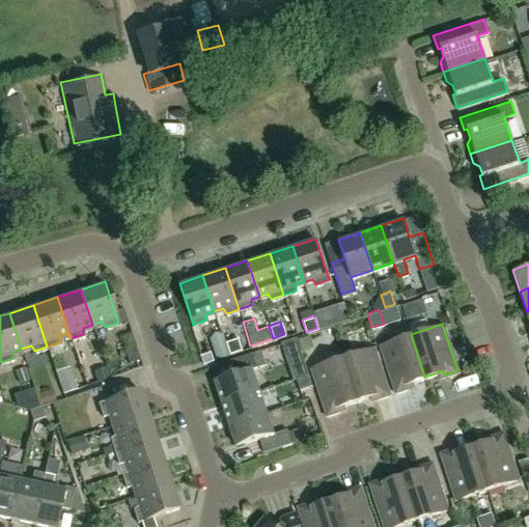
[(406,383),(424,377),(411,334),(379,344),(394,391),(408,387),(406,383)]
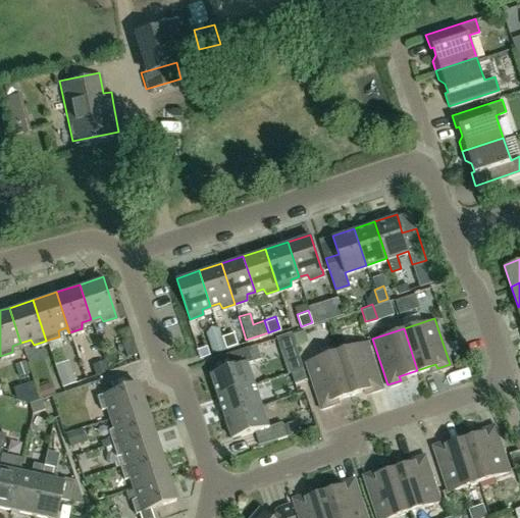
[(221,334),(224,347),(237,343),(232,330),(221,334)]
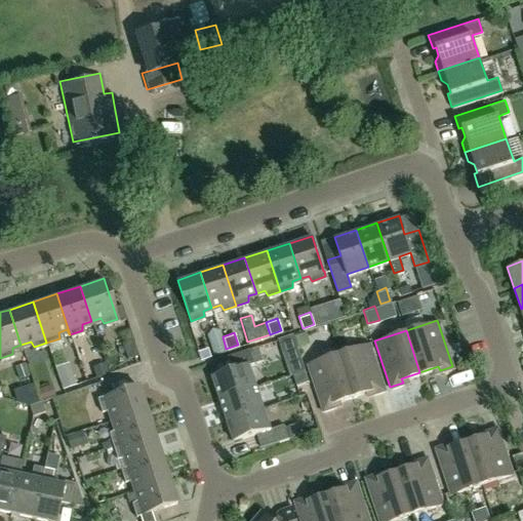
[(283,355),(297,351),(291,332),(277,337),(283,355)]
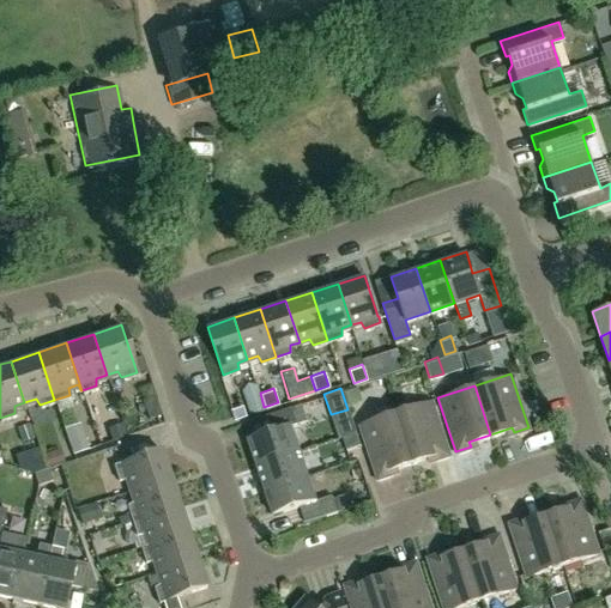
[(394,412),(411,461),(433,454),(434,458),(449,454),(431,400),(394,412)]
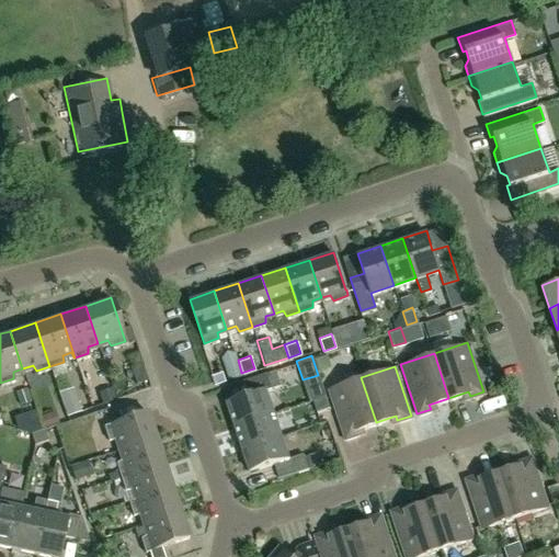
[(234,423),(273,410),(265,388),(280,384),(274,368),(246,377),(250,393),(226,400),(234,423)]
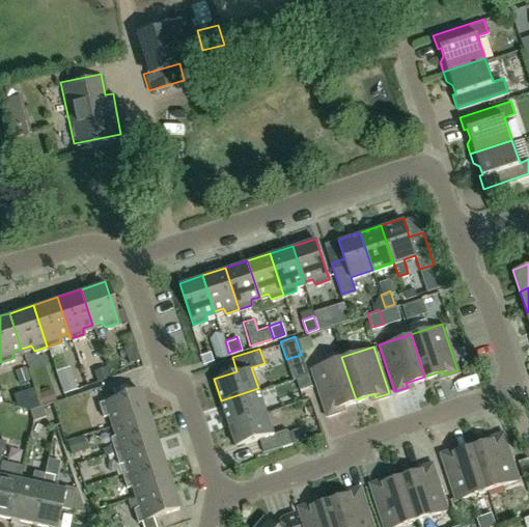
[(337,406),(356,399),(341,357),(310,367),(326,414),(338,410),(337,406)]
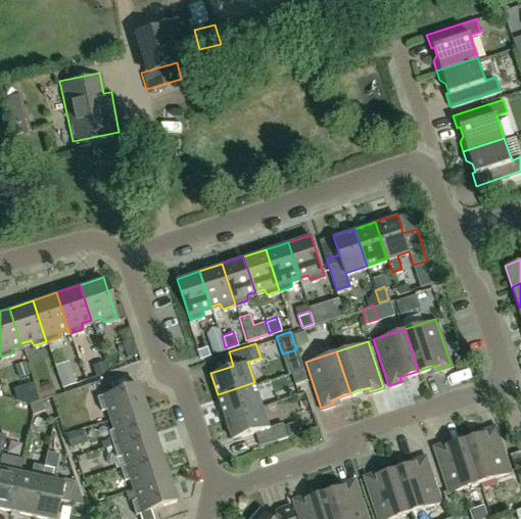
[(305,377),(302,366),(290,370),(294,381),(305,377)]
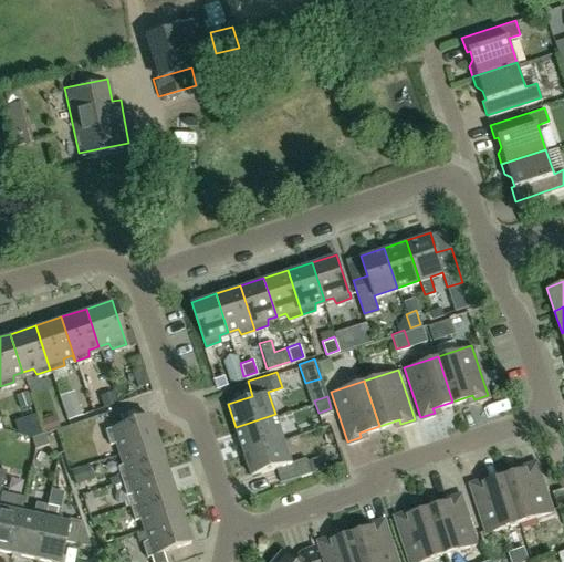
[(117,451),(155,438),(147,413),(108,425),(103,427),(107,441),(114,441),(117,451)]
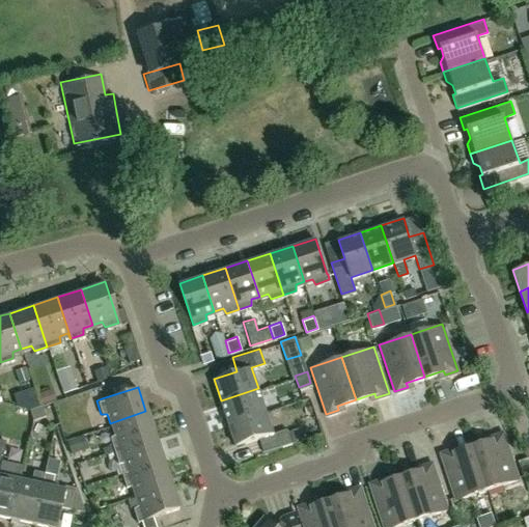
[(228,422),(266,410),(258,388),(221,400),(228,422)]
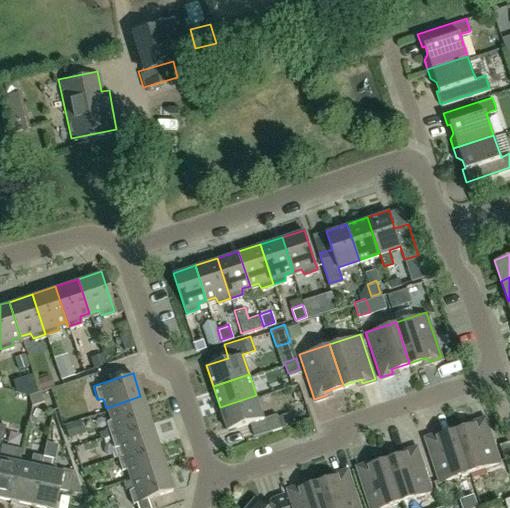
[(380,379),(368,383),(374,402),(386,398),(380,379)]
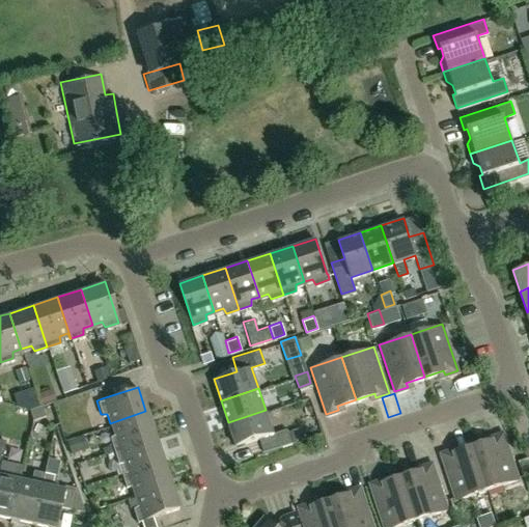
[(31,418),(44,414),(40,404),(27,408),(31,418)]
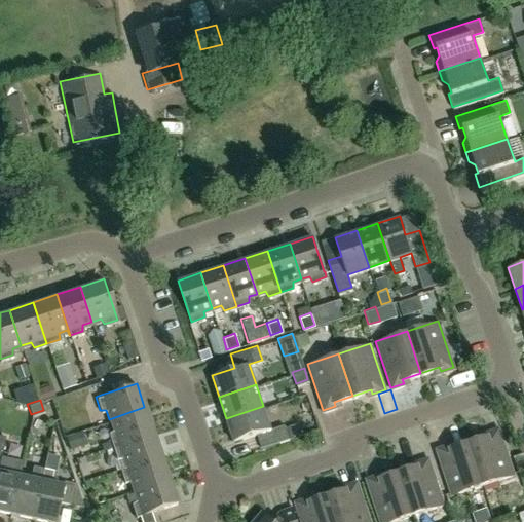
[(263,406),(226,418),(233,440),(270,427),(263,406)]
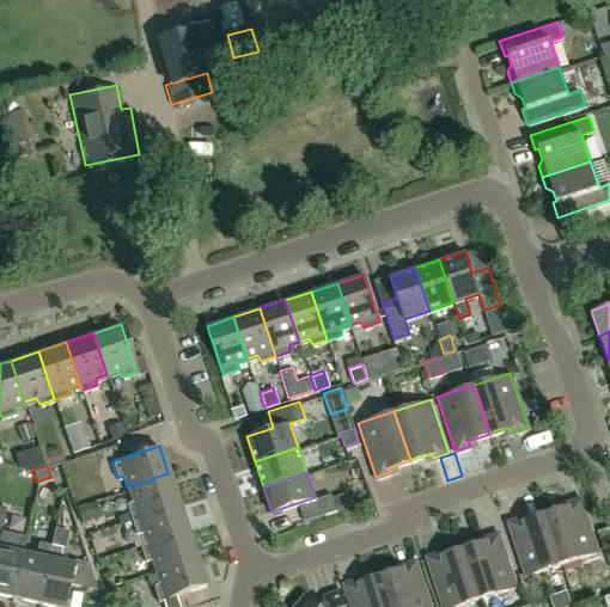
[(129,516),(177,501),(168,473),(127,488),(130,498),(124,502),(127,509),(115,513),(117,520),(129,516)]
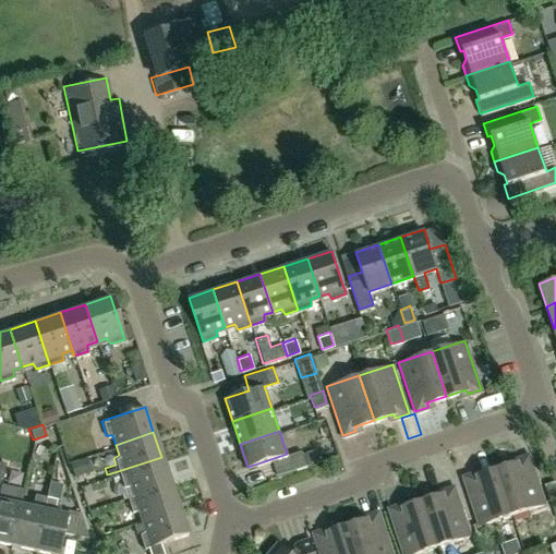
[(305,464),(301,448),(290,452),(295,467),(305,464)]
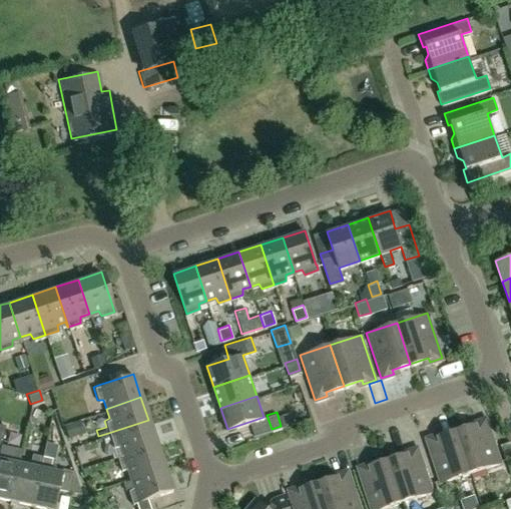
[(456,430),(470,471),(500,461),(485,416),(473,420),(474,424),(456,430)]
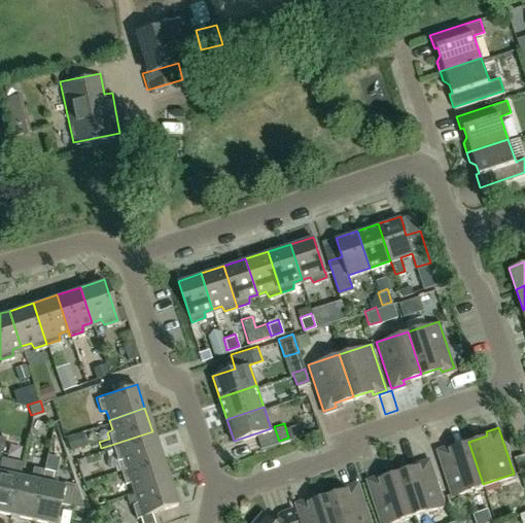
[(125,466),(160,455),(152,431),(111,445),(115,458),(121,457),(125,466)]
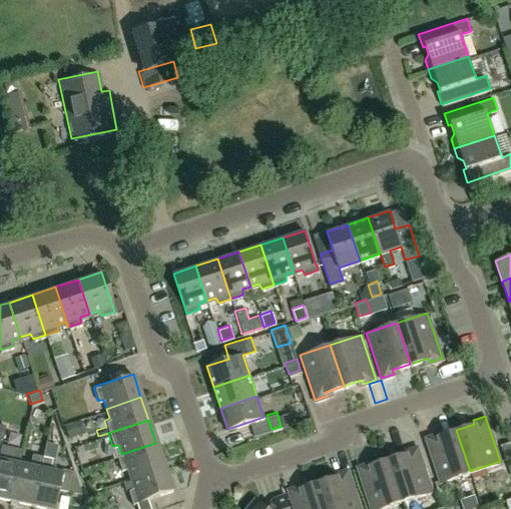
[(439,481),(470,471),(456,430),(438,436),(437,432),(424,436),(439,481)]
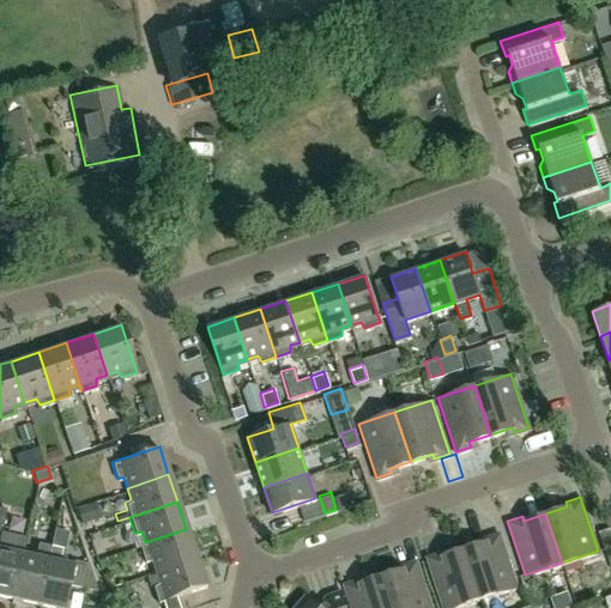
[(603,546),(610,543),(610,532),(609,526),(598,530),(603,546)]
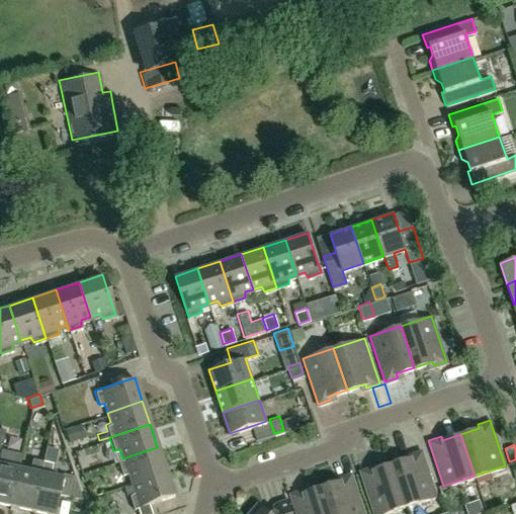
[(130,482),(165,470),(157,447),(122,458),(116,459),(121,473),(126,473),(130,482)]
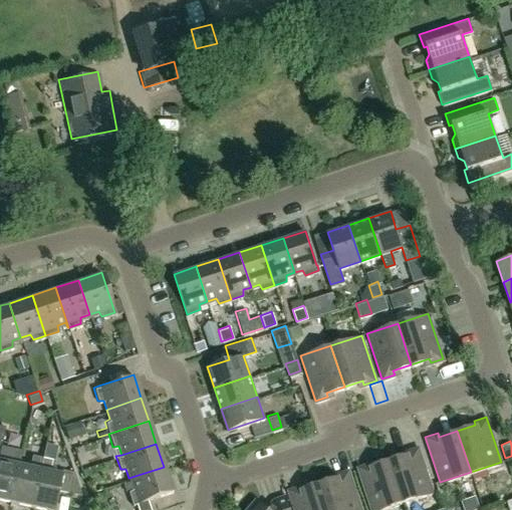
[(389,460),(402,501),(433,491),(418,446),(405,450),(407,454),(389,460)]
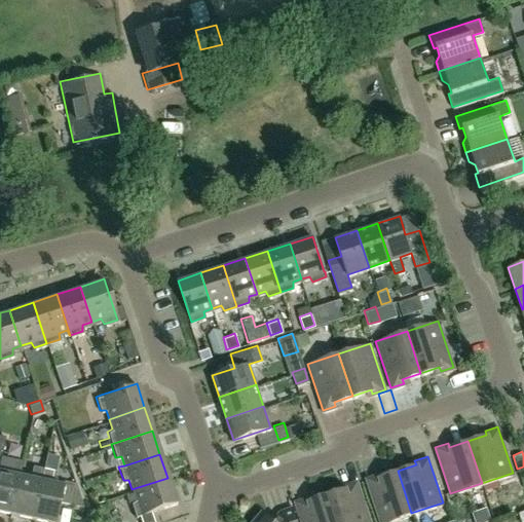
[(0,510),(9,512),(17,474),(21,460),(9,457),(6,472),(0,471),(0,510)]
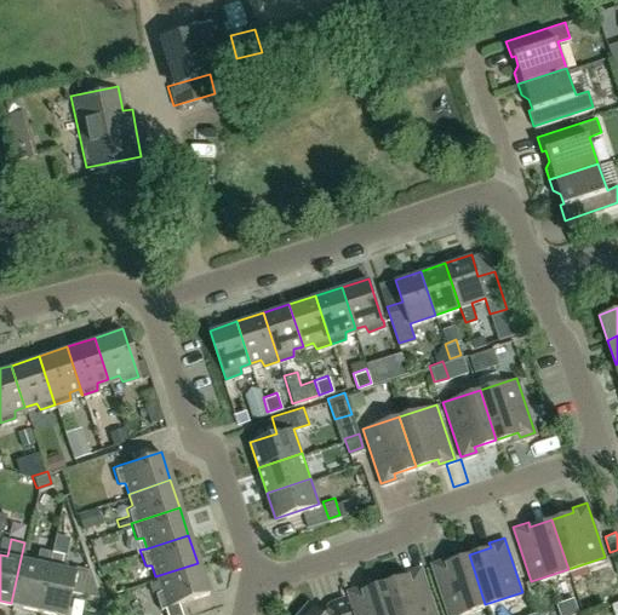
[(46,564),(50,549),(36,546),(33,562),(21,558),(11,603),(35,609),(46,564)]
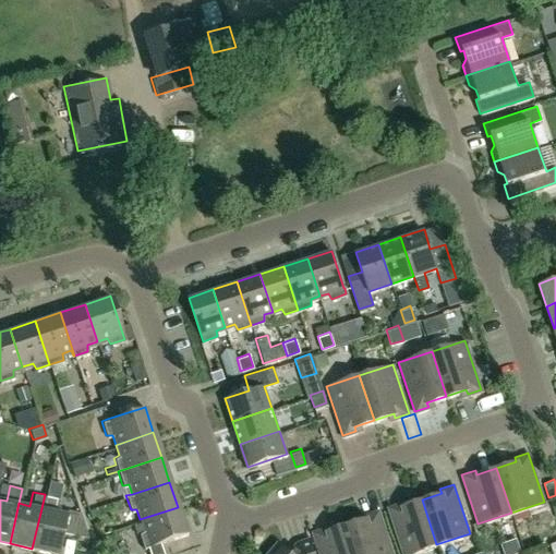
[(41,508),(32,549),(57,553),(62,531),(87,537),(79,512),(65,508),(64,514),(52,510),(56,497),(45,494),(41,508)]
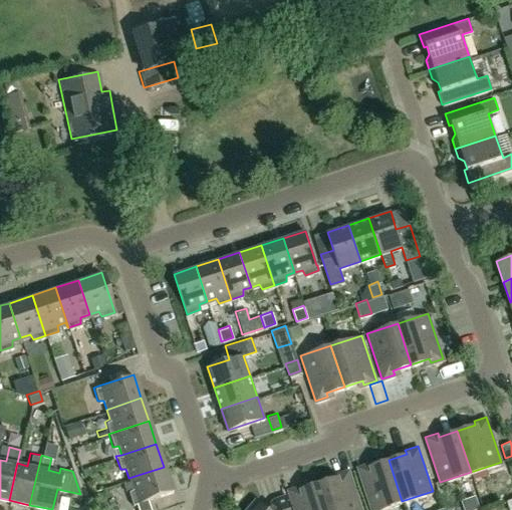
[(370,509),(373,509),(402,501),(389,460),(370,466),(368,462),(356,466),(370,509)]
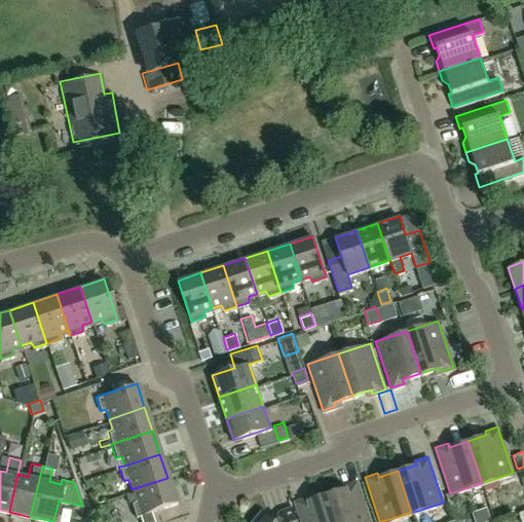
[(132,489),(135,498),(129,501),(136,521),(149,521),(146,511),(175,501),(167,478),(132,489)]
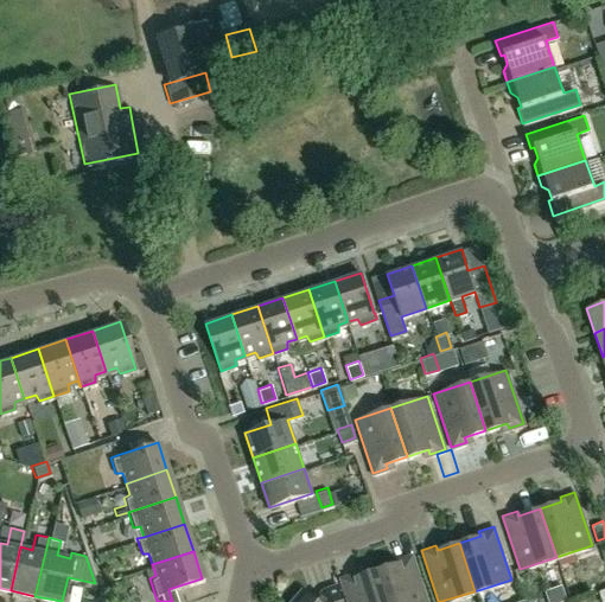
[(376,570),(387,601),(427,601),(411,554),(396,558),(397,563),(376,570)]
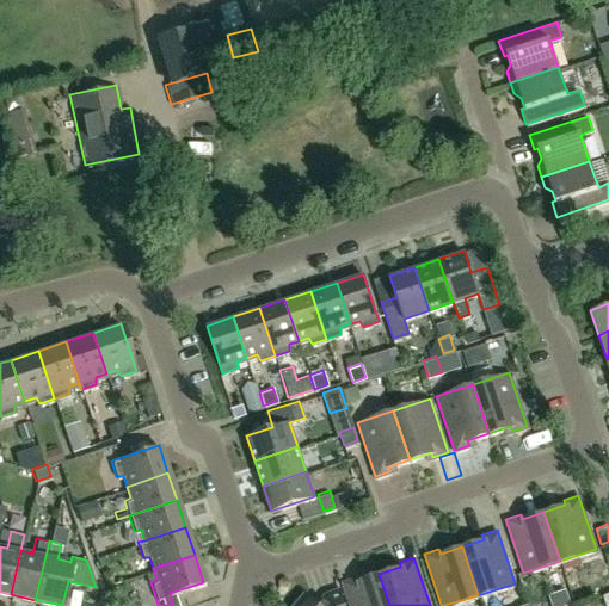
[(349,605),(389,605),(379,574),(358,581),(356,575),(342,581),(349,605)]
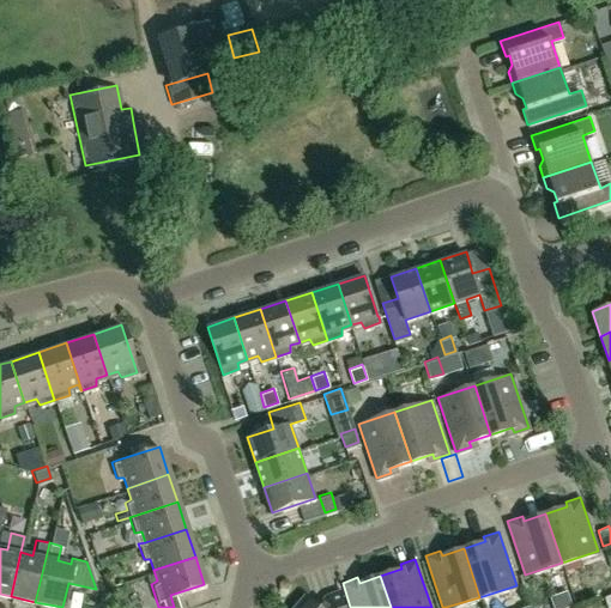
[(292,607),(346,607),(340,589),(326,594),(316,606),(304,595),(292,607)]
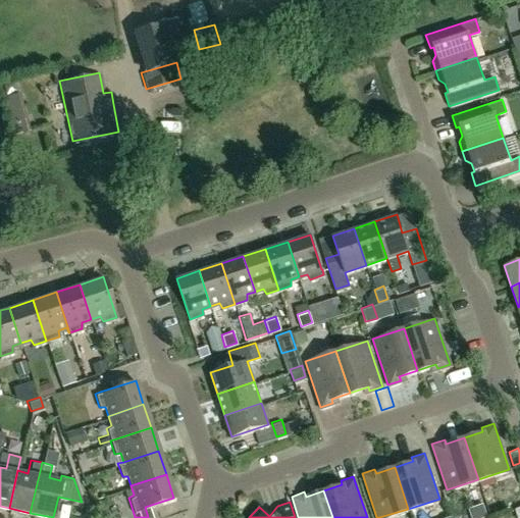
[(475,517),(485,515),(481,503),(468,507),(471,517),(475,517)]
